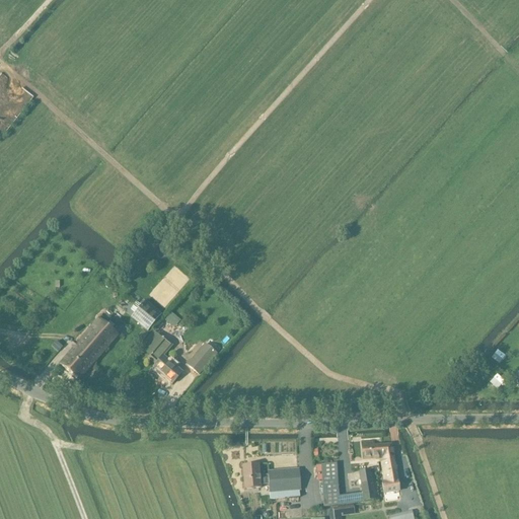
[(132,318),(147,331),(160,315),(145,302),(142,306),(137,302),(130,309),(135,314),(132,318)]
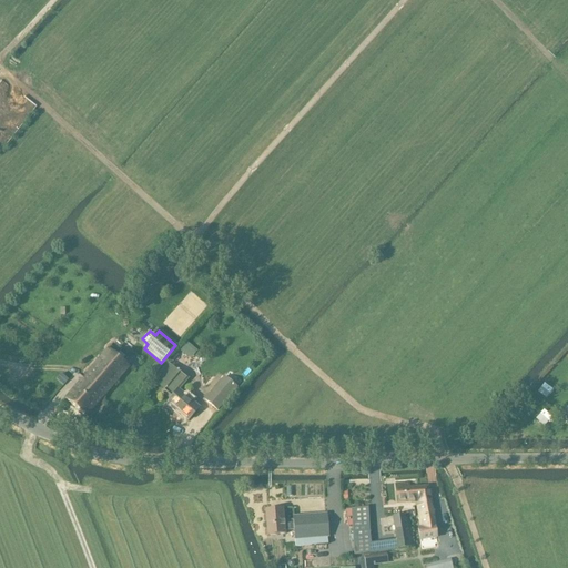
[(128,366),(108,350),(64,399),(85,417),(128,366)]
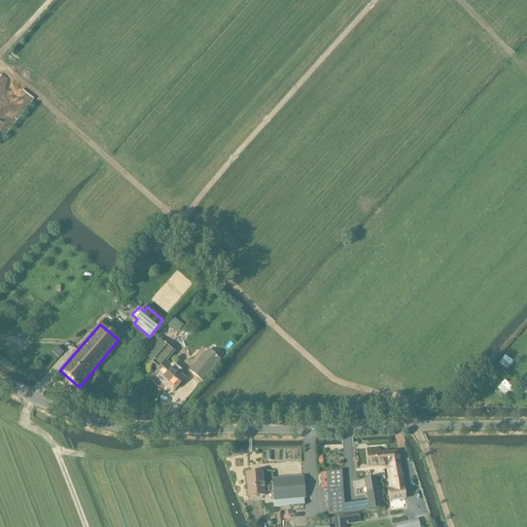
[(167,345),(166,346),(155,337),(142,353),(151,362),(150,364),(157,371),(154,374),(174,390),(184,378),(166,362),(175,351),(167,345)]
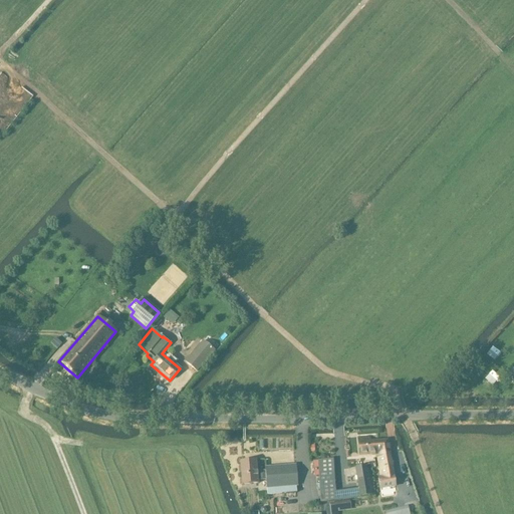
[(205,339),(216,349),(219,344),(209,335),(205,339)]
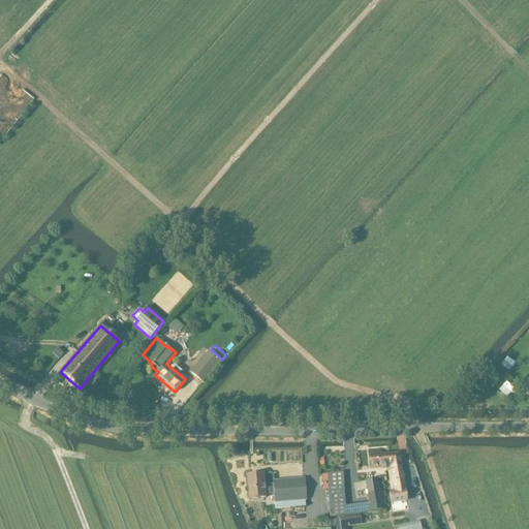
[(209,351),(190,373),(201,382),(220,361),(209,351)]
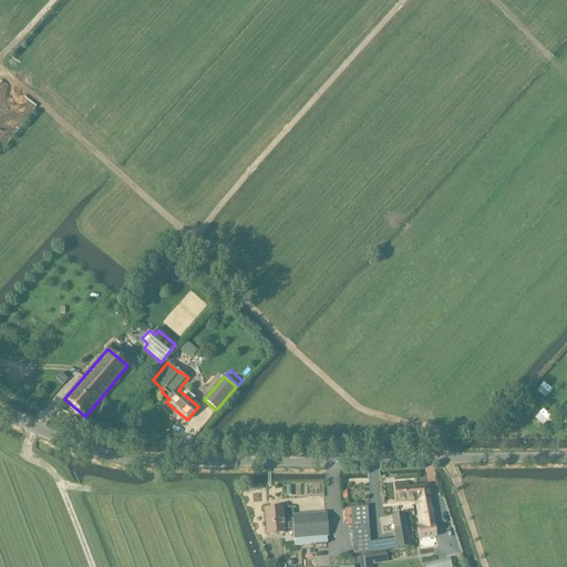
[(543,410),(537,420),(547,424),(552,415),(543,410)]
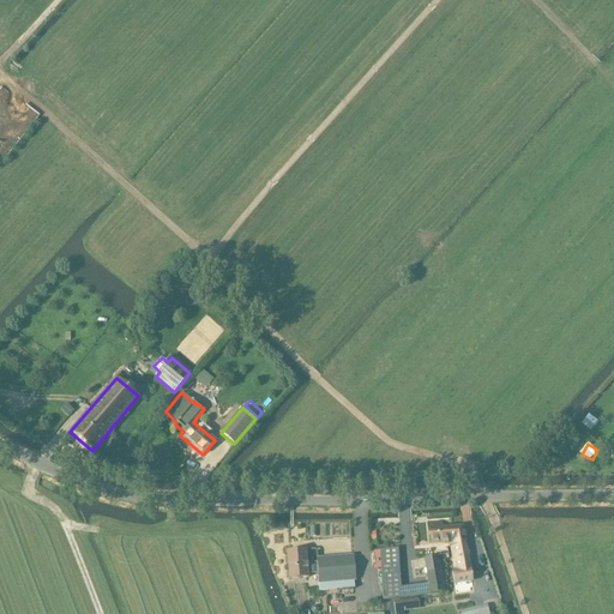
[(429,545),(450,542),(465,540),(463,525),(443,528),(443,523),(427,524),(429,545)]
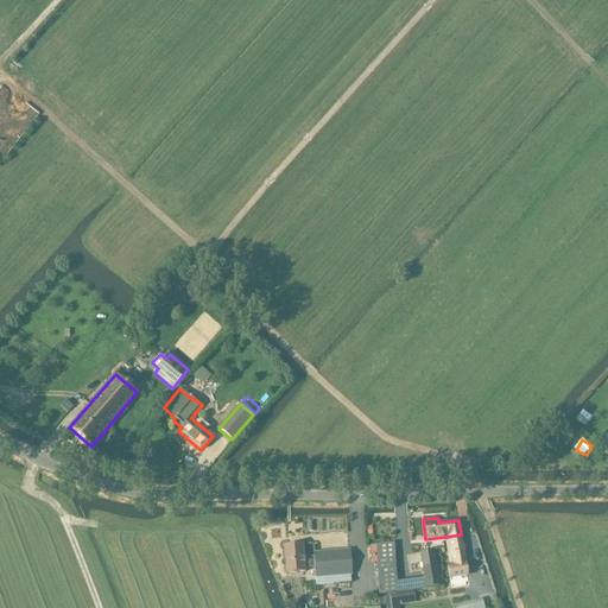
[(468,575),(461,534),(445,537),(450,565),(448,565),(450,578),(468,575)]
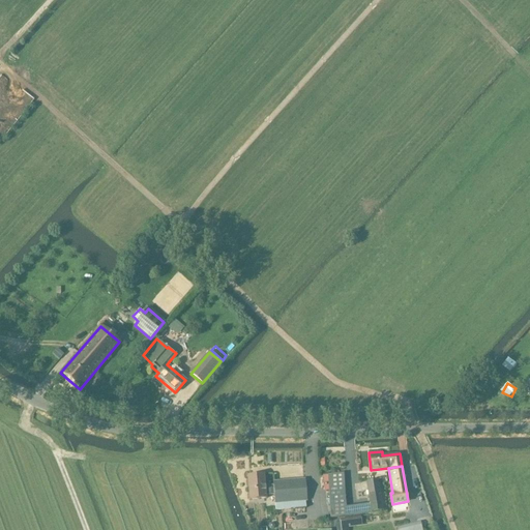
[(330,519),(347,517),(347,507),(346,508),(343,473),(327,474),(328,476),(328,483),(330,519)]
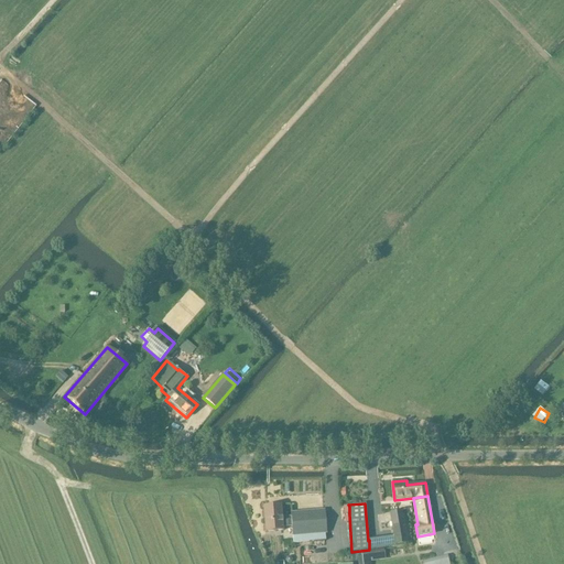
[(325,540),(325,533),(327,532),(325,509),(291,512),(291,516),(282,517),(281,505),(263,506),(266,532),(283,530),(283,527),(292,525),(293,543),(325,540)]
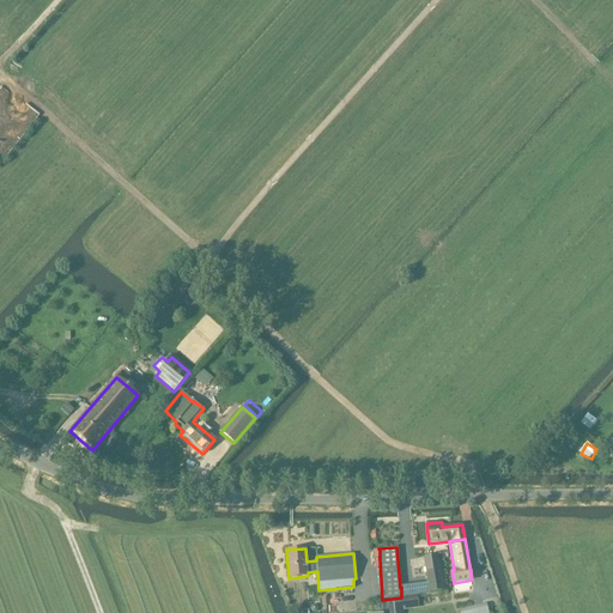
[(401,587),(401,598),(447,590),(441,556),(424,558),(428,584),(401,587)]
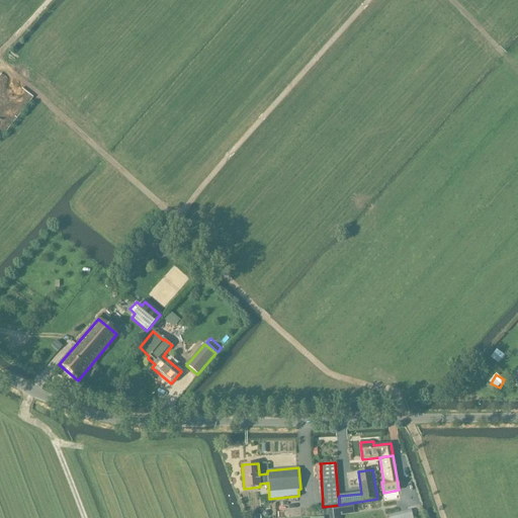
[(332,508),(333,517),(340,517),(340,516),(347,515),(346,513),(353,512),(352,505),(332,508)]
